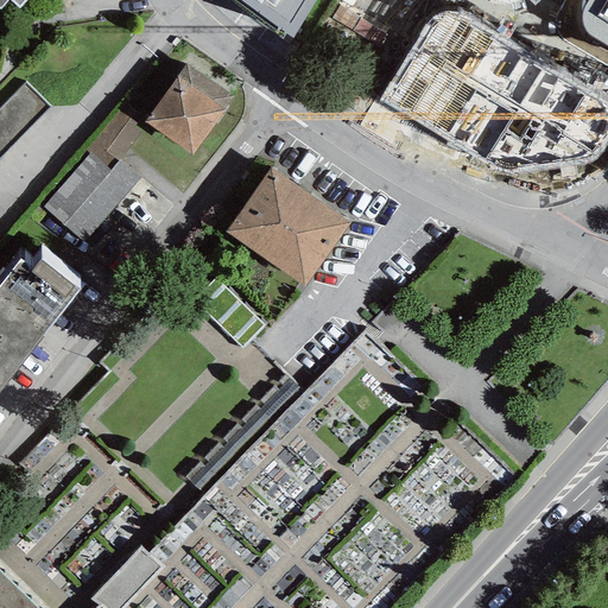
[(238,0),(292,38),(315,0),(238,0)]
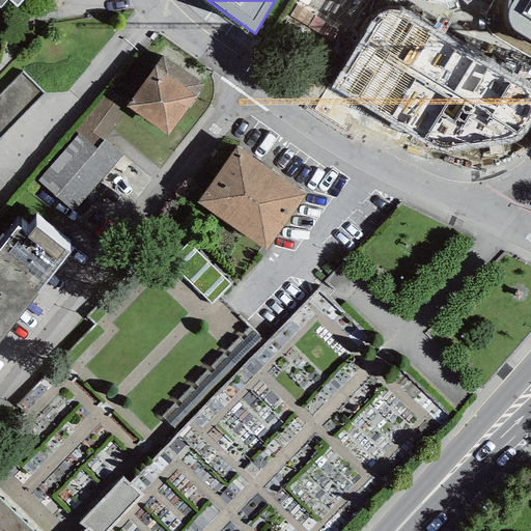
[(513,30),(521,33),(530,39),(530,0),(513,0),(508,9),(507,18),(509,25),(513,30)]
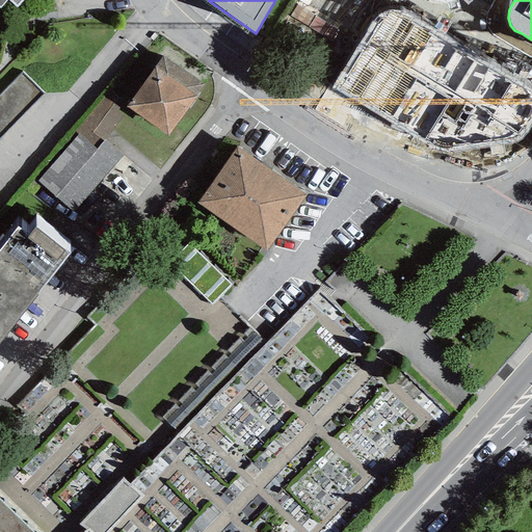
[(372,20),(330,88),(422,142),(433,149),(443,152),(451,153),(496,148),(515,143),(523,138),(531,125),(531,86),(405,12),(394,10),(387,11),(378,15),(372,20)]
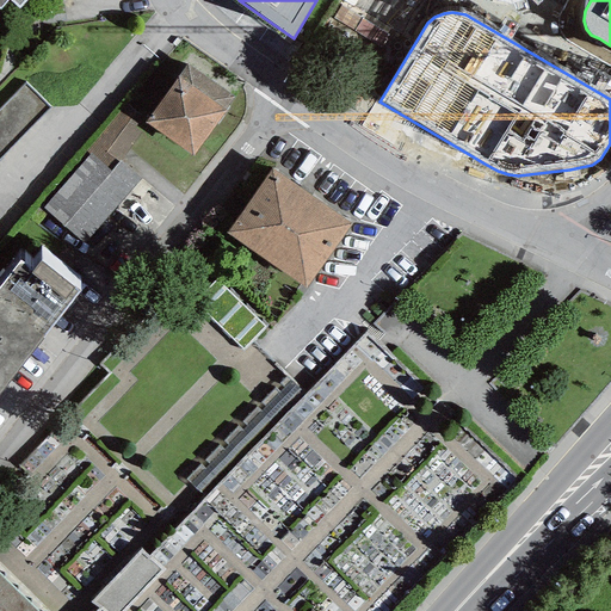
[(186,65),(144,123),(192,156),(234,98),(186,65)]
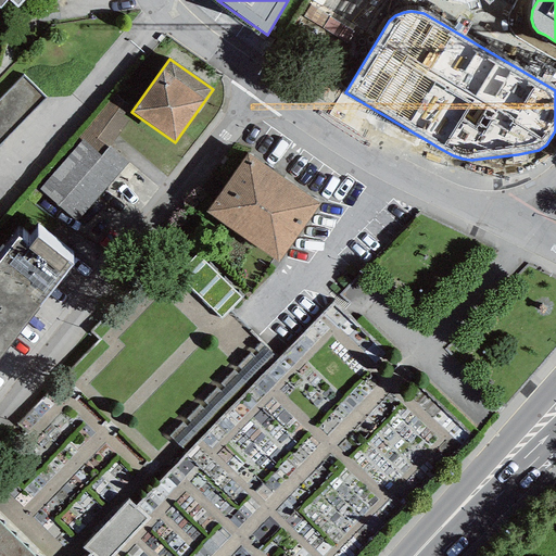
[(0,143),(46,98),(23,76),(0,99),(0,143)]
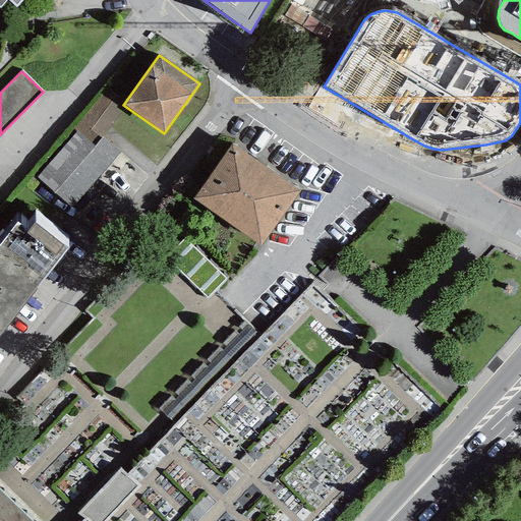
[(73,129),(76,132),(77,131),(95,146),(102,137),(120,115),(112,108),(118,100),(106,90),(73,129)]
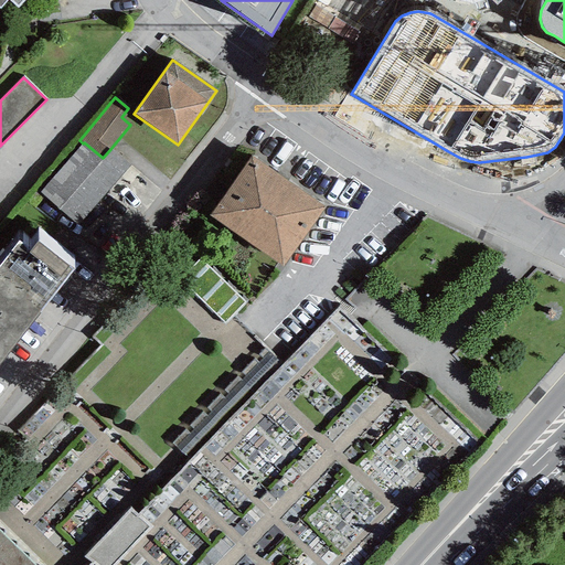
[(83,144),(40,193),(77,225),(129,166),(110,149),(103,158),(84,142),(83,144)]
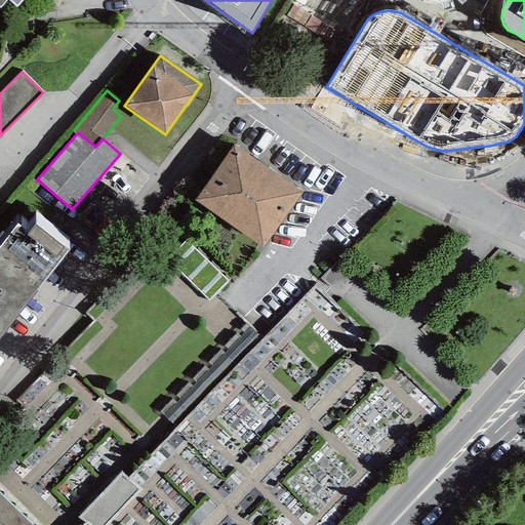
[(232,146),(194,200),(263,248),(301,193),(232,146)]
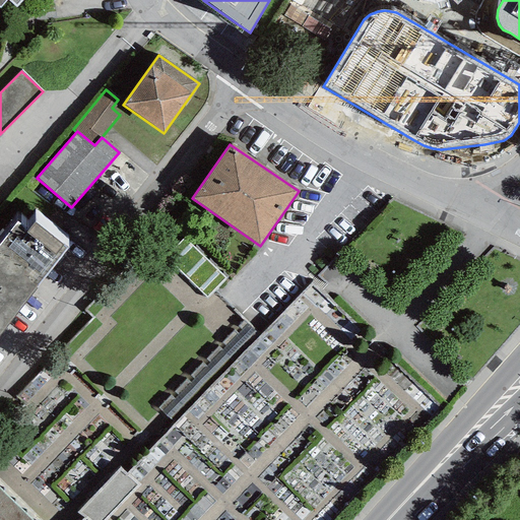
[(16,221),(0,243),(0,333),(68,247),(35,221),(28,231),(16,221)]
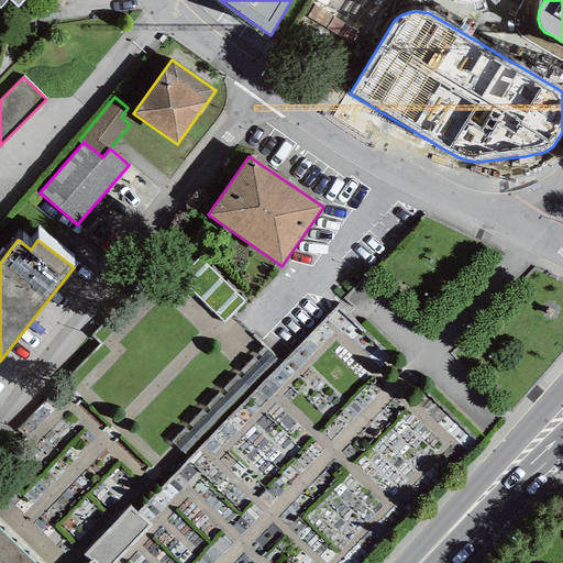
[(227,310),(246,293),(212,257),(194,275),(227,310)]
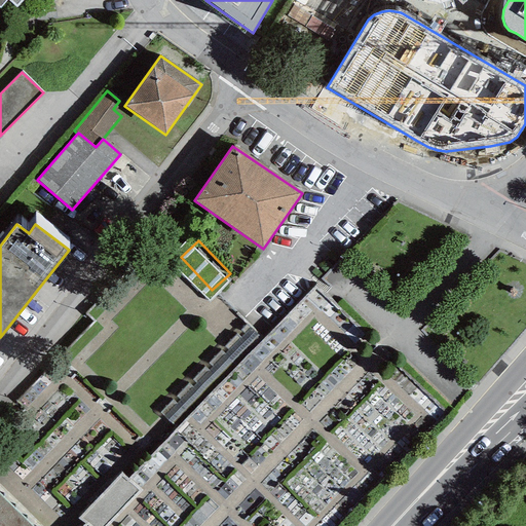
[(0,518),(8,525),(47,525),(36,516),(49,500),(0,454),(0,518)]
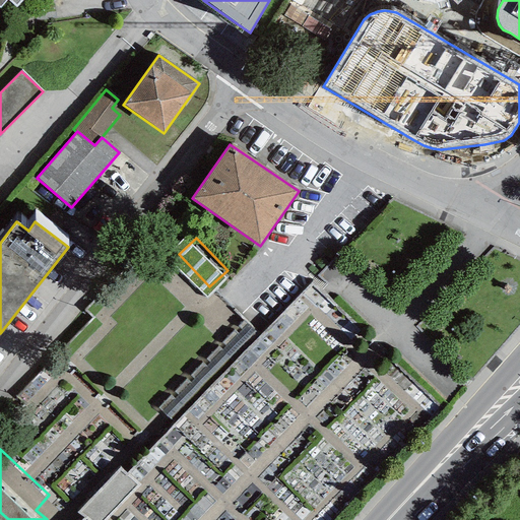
[(106,519),(139,485),(119,467),(76,512),(86,519),(106,519)]
